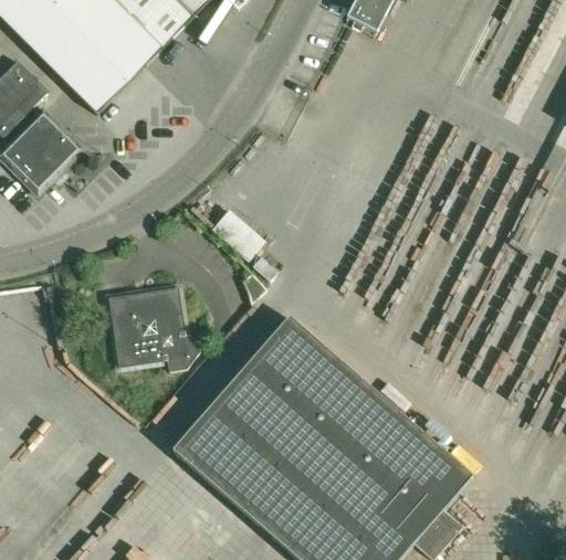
[(0,0),(0,16),(96,112),(207,0),(0,0)]
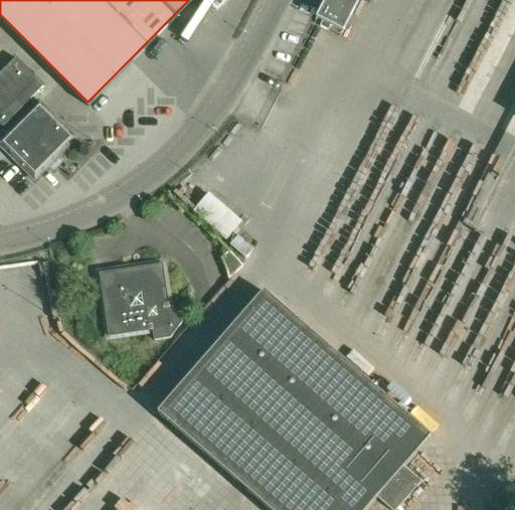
[(322,0),(316,12),(317,13),(341,25),(354,0),(322,0)]
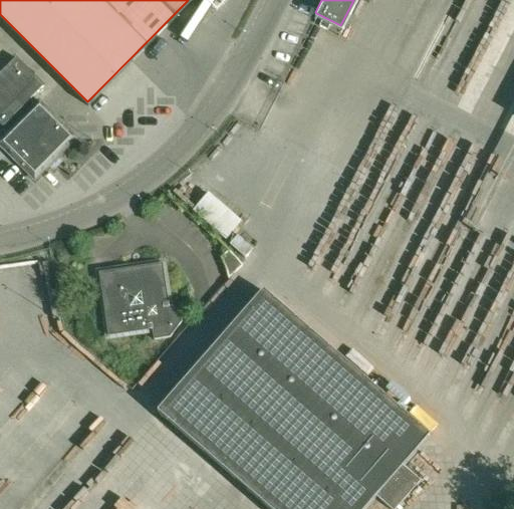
[(315,40),(327,47),(338,27),(326,20),(315,40)]
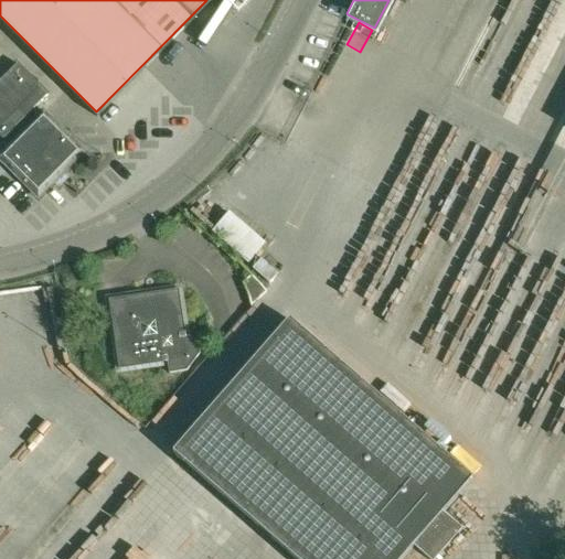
[(17,60),(0,76),(0,135),(2,137),(17,122),(23,116),(49,89),(17,60)]
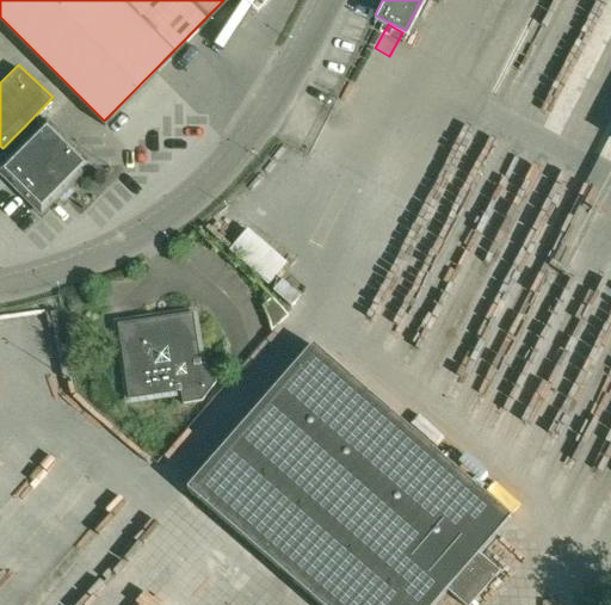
[(68,189),(69,184),(67,181),(88,160),(45,116),(30,130),(8,152),(0,160),(0,167),(39,208),(57,190),(62,195),(68,189)]
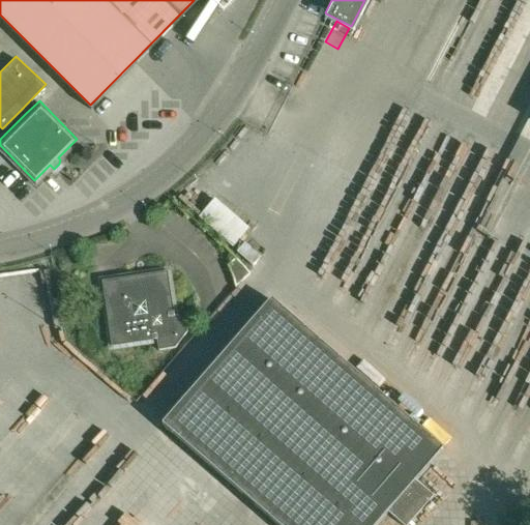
[(242,244),(260,225),(224,192),(206,211),(242,244)]
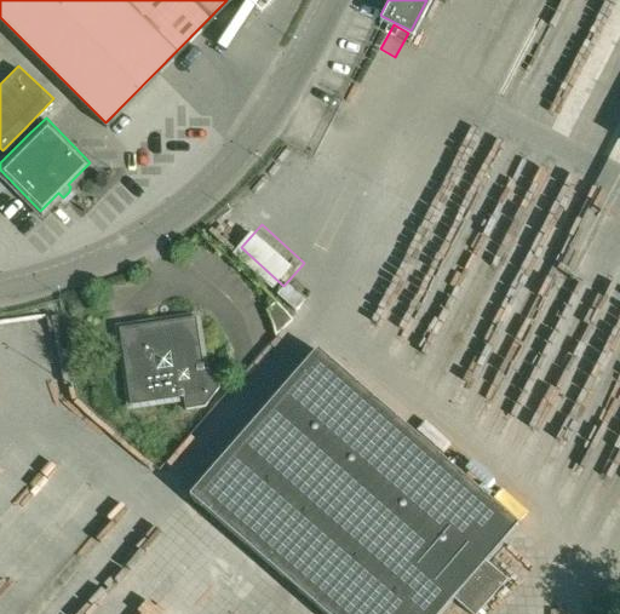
[(275,297),(268,304),(280,344),(302,323),(275,297)]
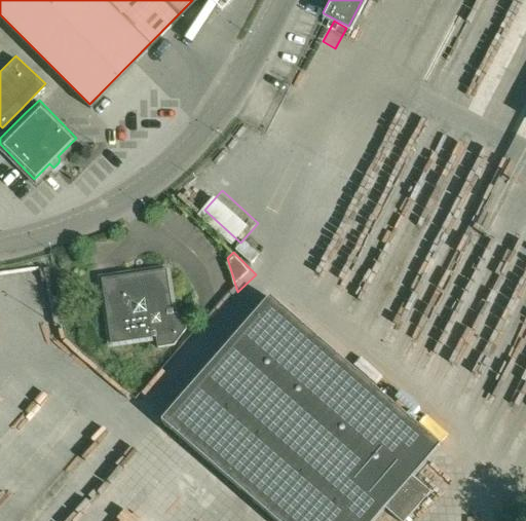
[(101,274),(110,339),(155,333),(156,343),(173,340),(185,325),(182,308),(172,309),(165,265),(101,274)]
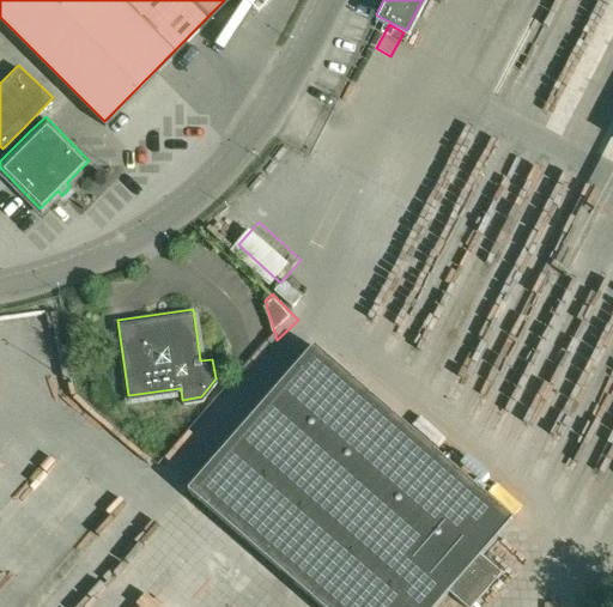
[(480,550),(511,514),(313,341),(187,485),(326,606),(430,606),(449,586),(469,604),(501,568),(480,550)]
